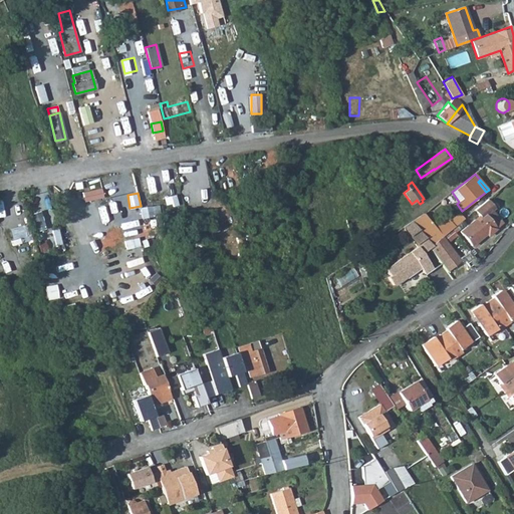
[(503,224),(493,211),(494,210),(487,201),(482,205),(475,211),(479,216),(462,232),(473,246),(487,234),(489,236),(503,224)]
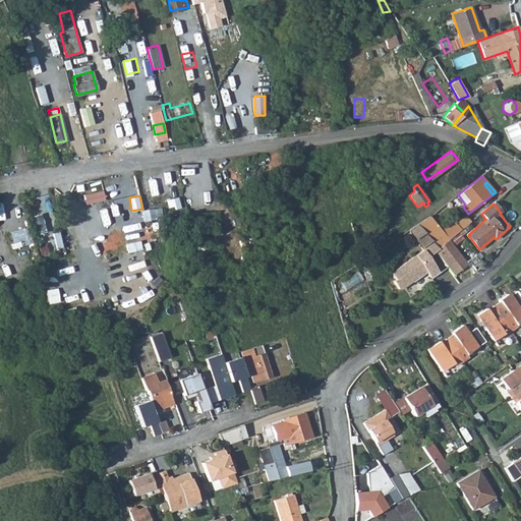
[(143,219),(161,219),(161,209),(143,209),(143,219)]
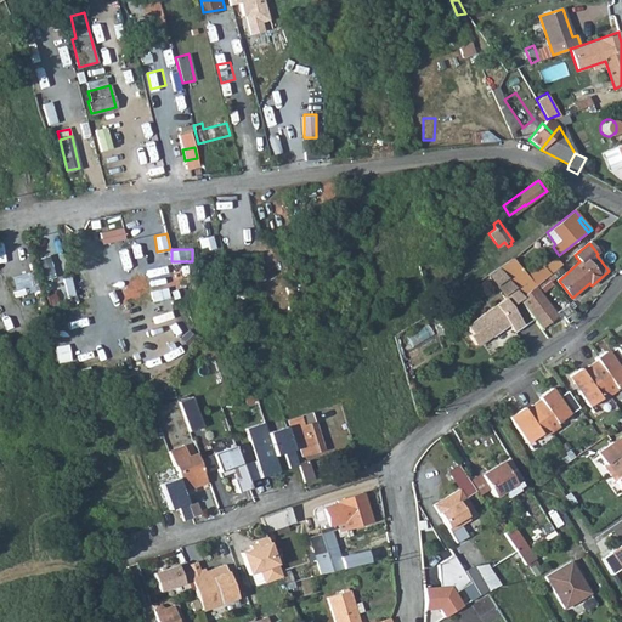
[(526,276),(515,255),(505,263),(522,295),(532,288),(526,276)]
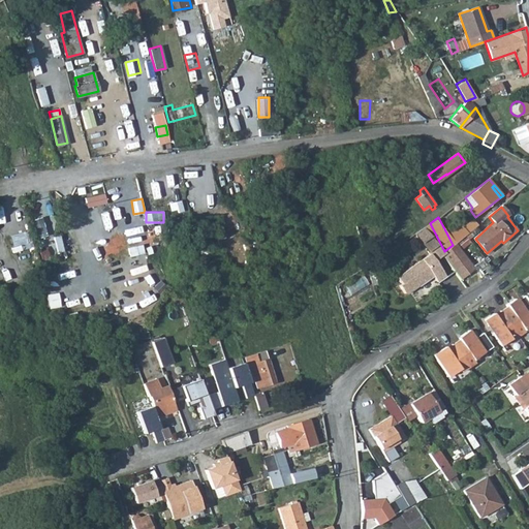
[(101,249),(117,244),(111,220),(94,225),(101,249)]
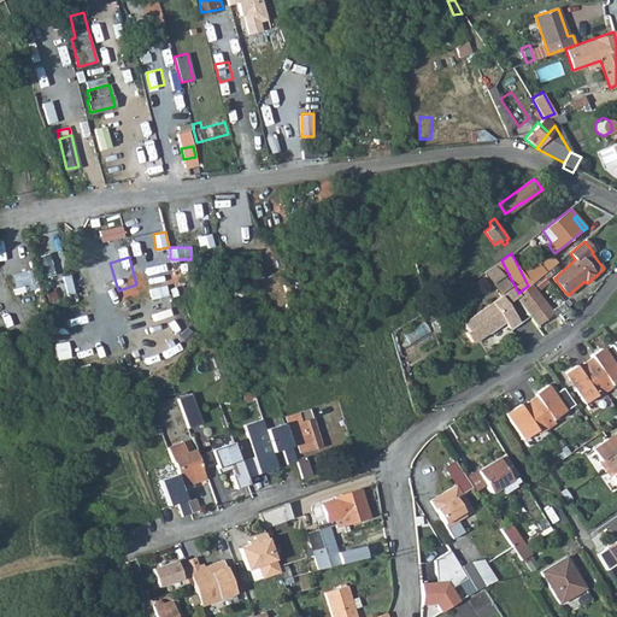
[(550,257),(538,265),(544,274),(556,264),(550,257)]
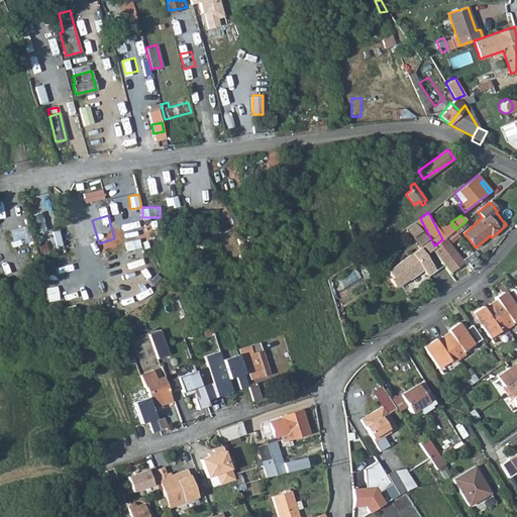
[(419,246),(424,252),(432,247),(434,245),(420,218),(406,228),(419,246)]
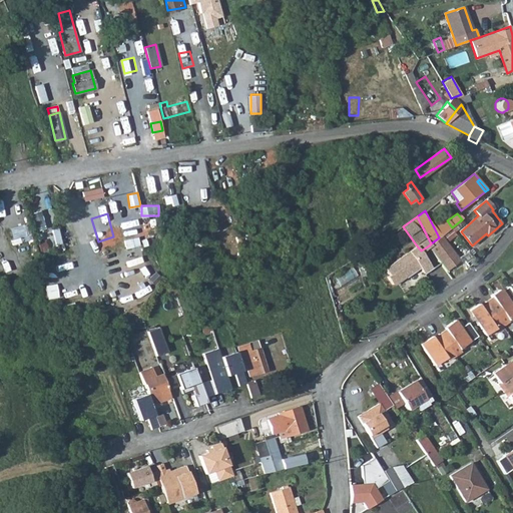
[(434,227),(439,237),(443,234),(452,227),(447,220),(445,218),(434,227)]
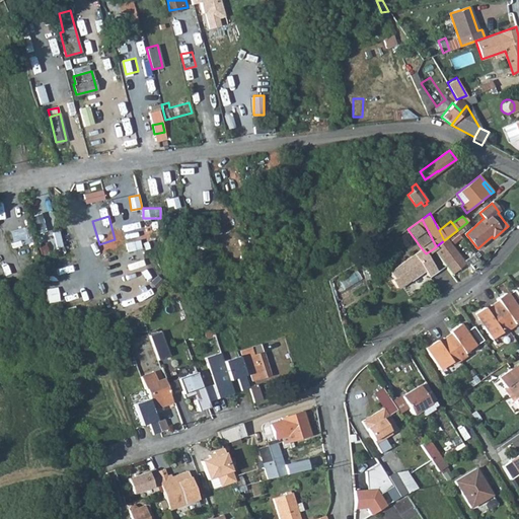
[(12,228),(13,241),(28,240),(27,227),(12,228)]
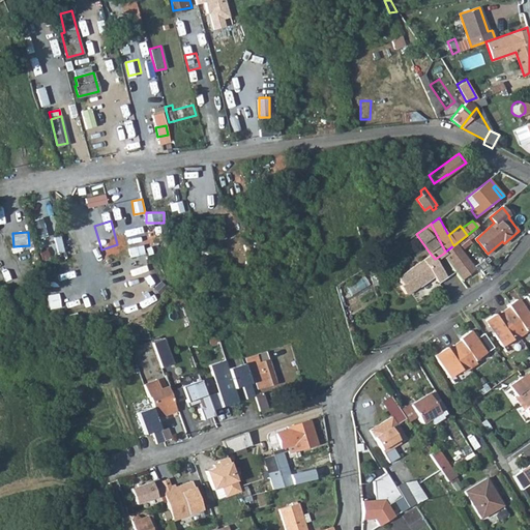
[(50,237),(53,253),(64,251),(61,235),(50,237)]
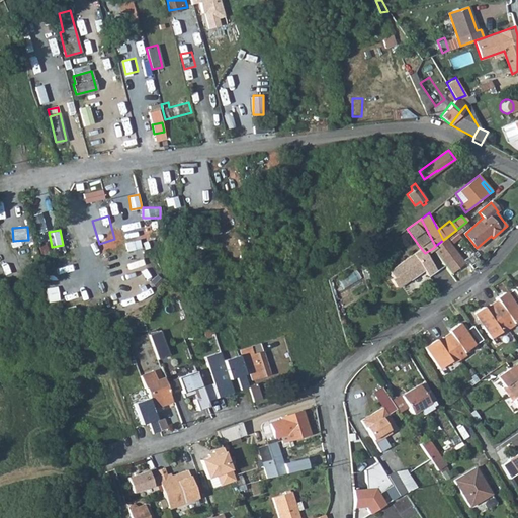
[(433,248),(451,273),(465,262),(447,237),(443,240),(435,246),(433,248)]
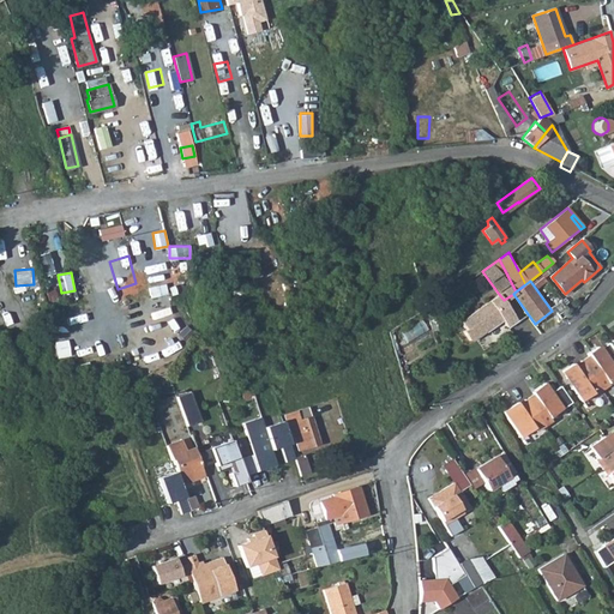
[(506,326),(517,319),(504,300),(498,293),(462,319),(476,339),(503,320),(506,326)]
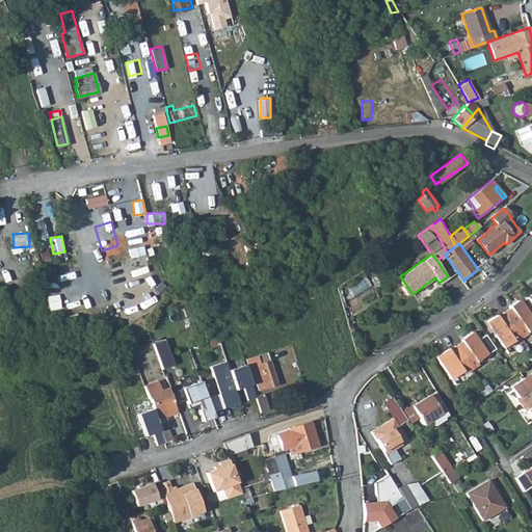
[(68,301),(64,283),(50,286),(53,304),(68,301)]
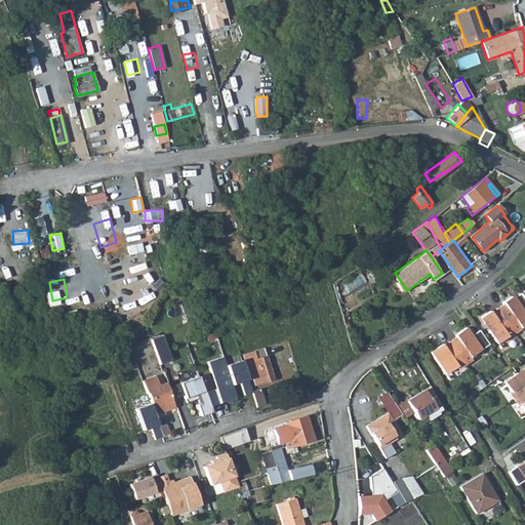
[(145,285),(130,291),(136,304),(150,297),(145,285)]
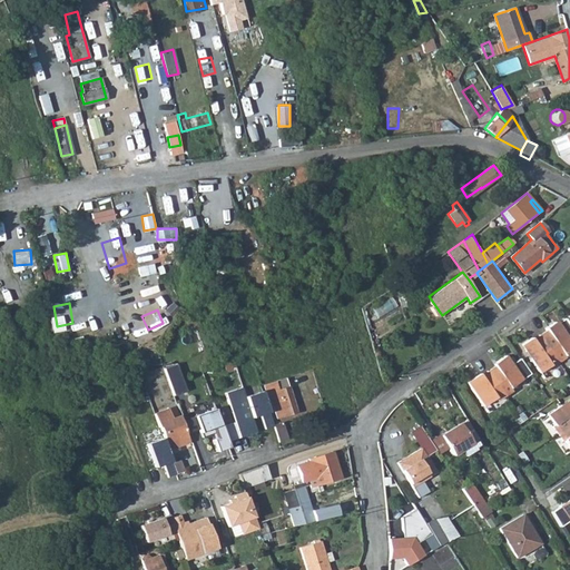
[(548,330),(541,334),(559,361),(567,356),(566,355),(569,351),(569,338),(567,333),(564,334),(556,321),(547,327),(548,330)]
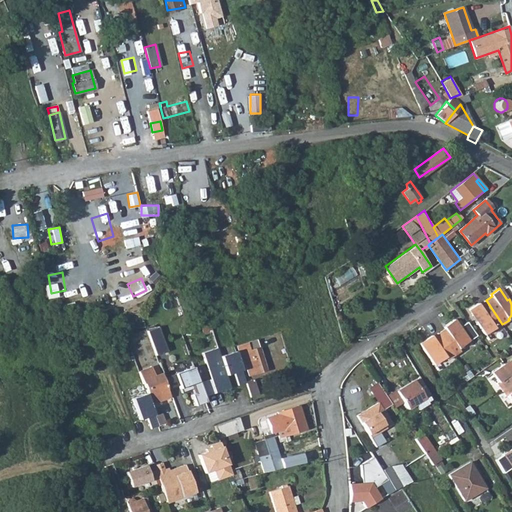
[(502,324),(486,300),(479,305),(478,303),(470,308),(478,320),(477,321),(485,334),(495,328),(495,329),(502,324)]
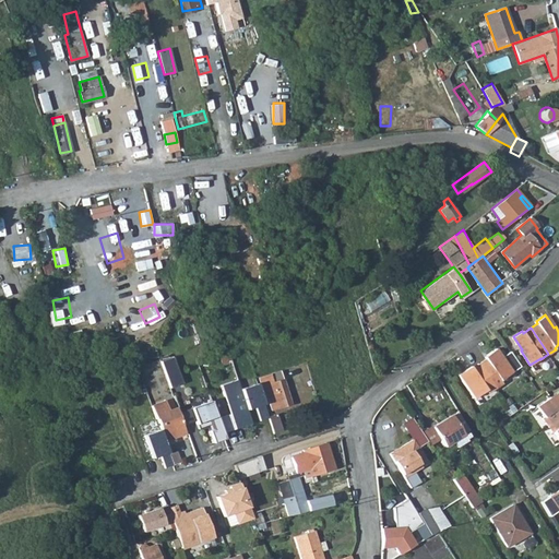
[(489,356),(479,363),(496,387),(502,382),(501,380),(513,371),(497,347),(488,354),(489,356)]
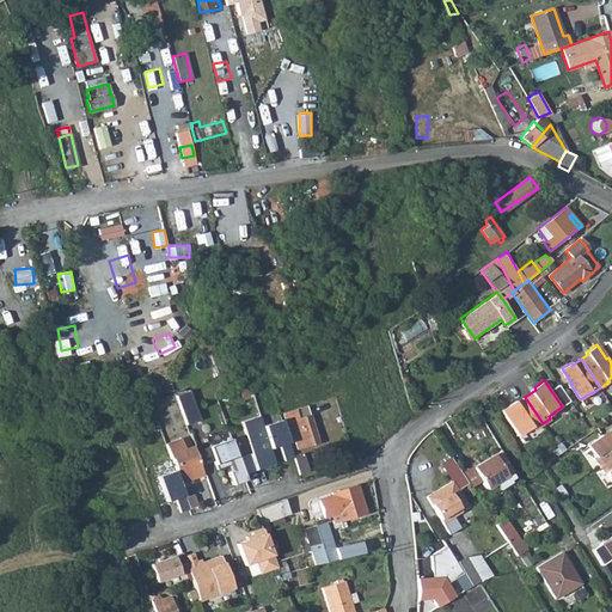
[(552,389),(563,405),(570,401),(558,384),(552,389)]
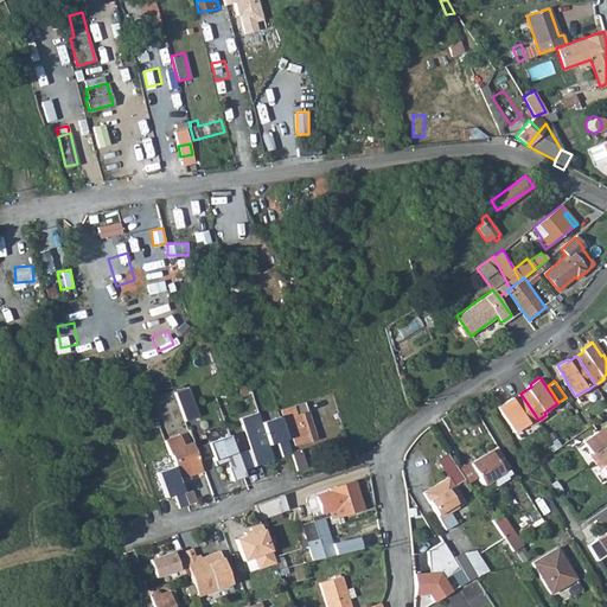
[(187,388),(174,393),(185,422),(198,416),(187,388)]
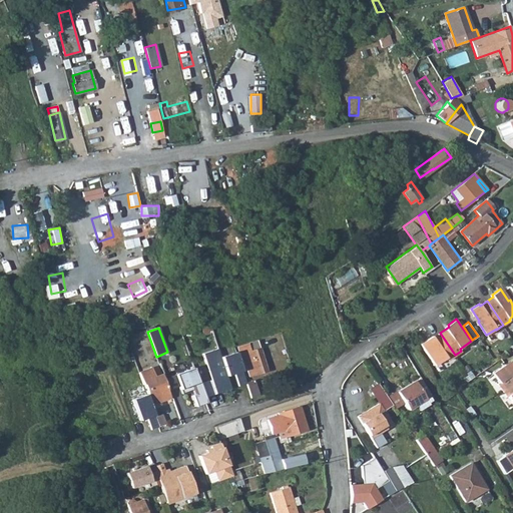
[(455,355),(440,333),(430,340),(429,338),(421,343),(436,365),(447,358),(448,360),(455,355)]
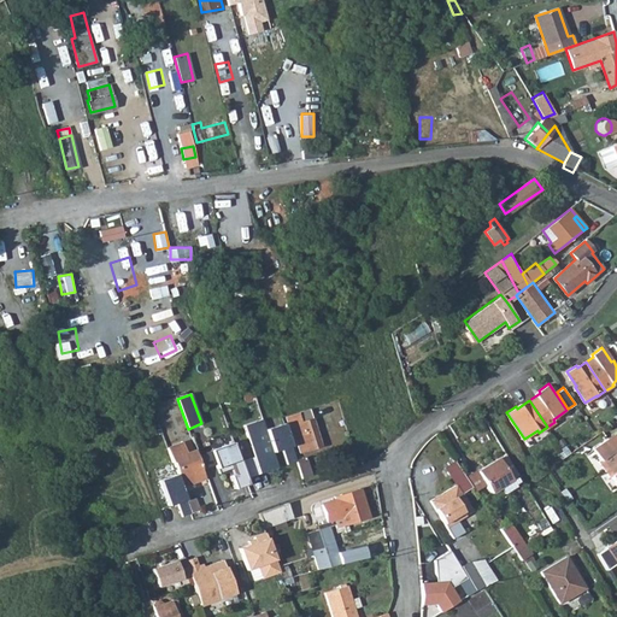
[(287,416),(289,428),(293,427),(300,452),(322,446),(311,409),(287,416)]
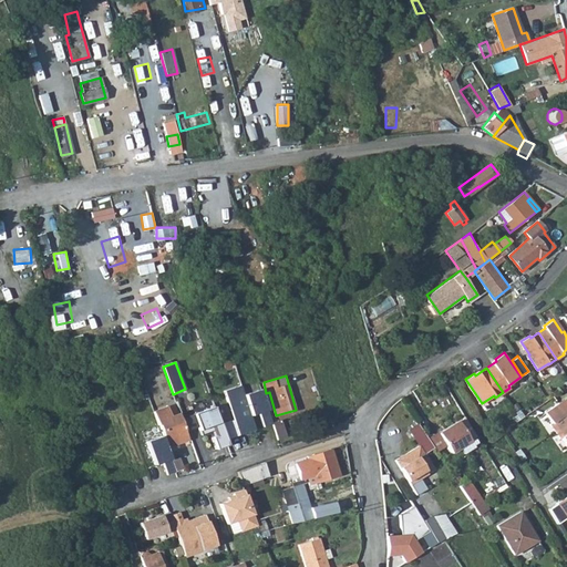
[(222,426),(226,440),(250,432),(235,388),(218,393),(228,422),(220,424),(222,426)]
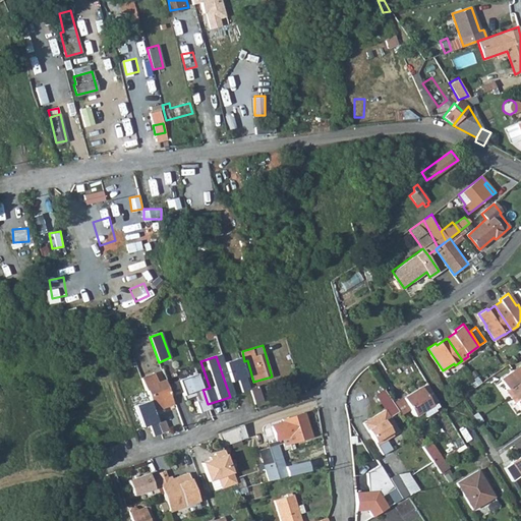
[(250,389),(239,357),(224,362),(231,382),(238,379),(242,392),(250,389)]
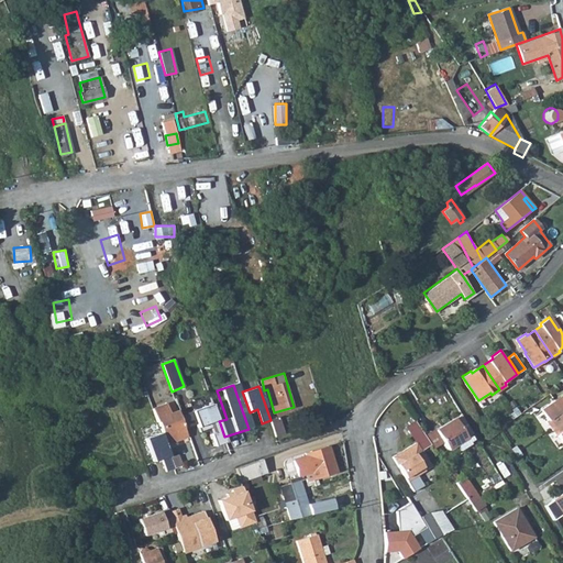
[(552,428),(562,419),(562,395),(555,400),(554,399),(541,409),(548,419),(547,420),(552,428)]
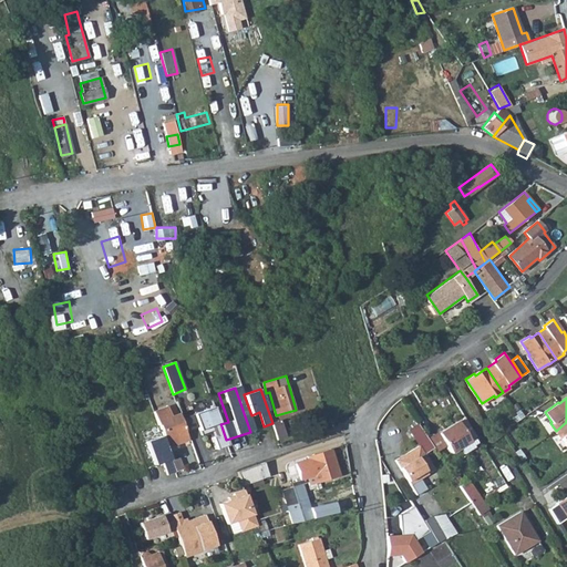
[(162,428),(169,450),(189,443),(181,416),(172,420),(168,410),(155,414),(160,429),(162,428)]
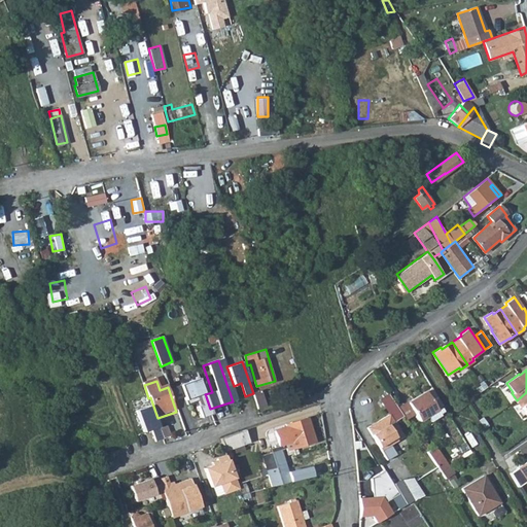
[(206,396),(205,394),(201,381),(183,387),(186,396),(190,407),(202,402),(200,398),(206,396)]
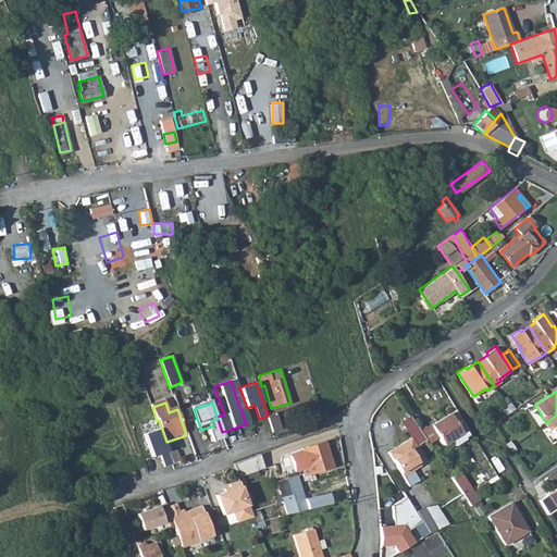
[(457,408),(448,412),(460,432),(469,426),(458,409),(457,408)]
